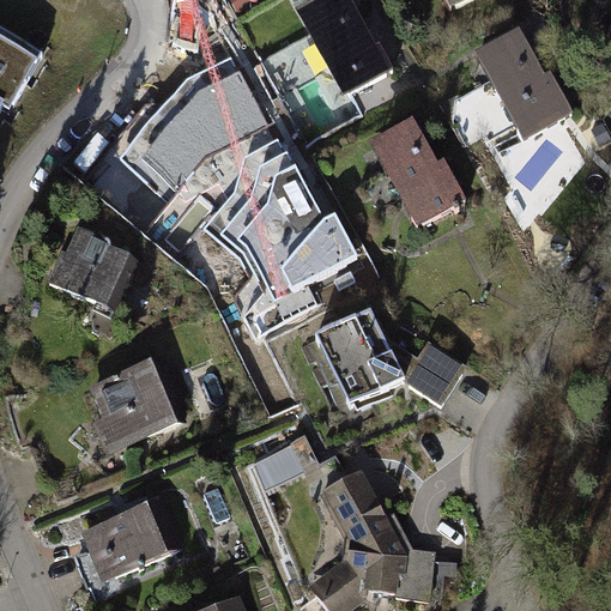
[(321,0),(298,12),(343,95),(400,65),(366,0),(321,0)]
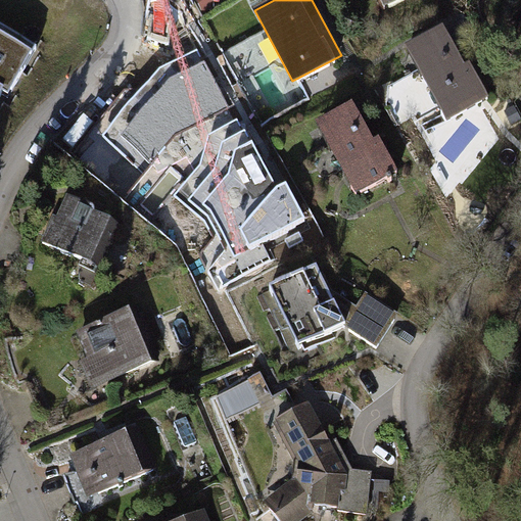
[(376,0),(382,9),(398,0),(376,0)]
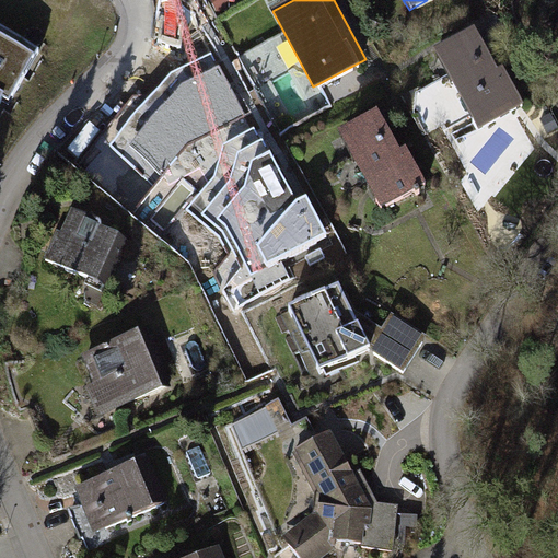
[(477,28),(433,53),(475,128),(519,105),(504,79),(477,28)]
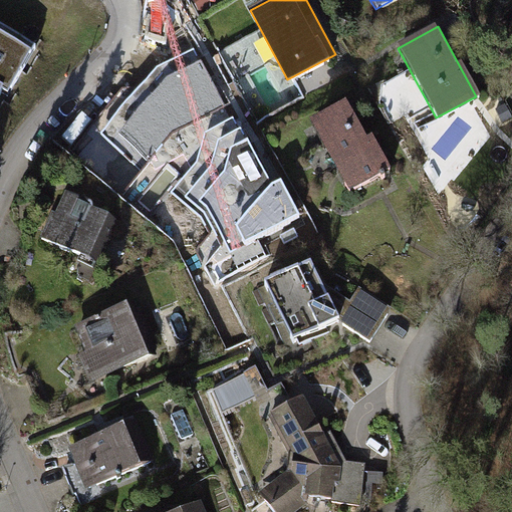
[(36,51),(0,30),(0,99),(2,96),(9,100),(36,51)]
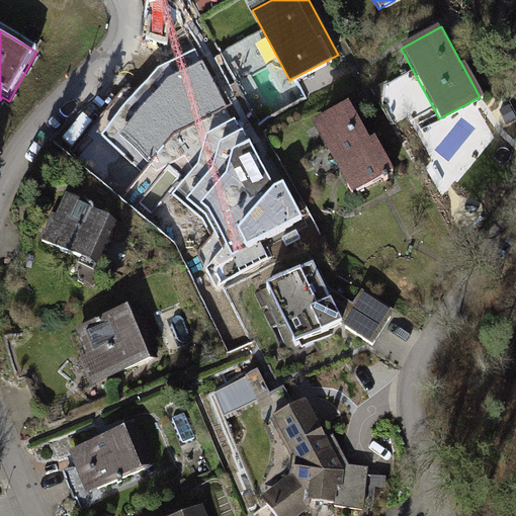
[(195,46),(158,64),(101,132),(142,170),(121,194),(148,218),(170,190),(200,216),(210,234),(201,244),(208,257),(206,265),(217,284),(267,255),(257,233),(296,211),(283,180),(273,183),(195,46)]
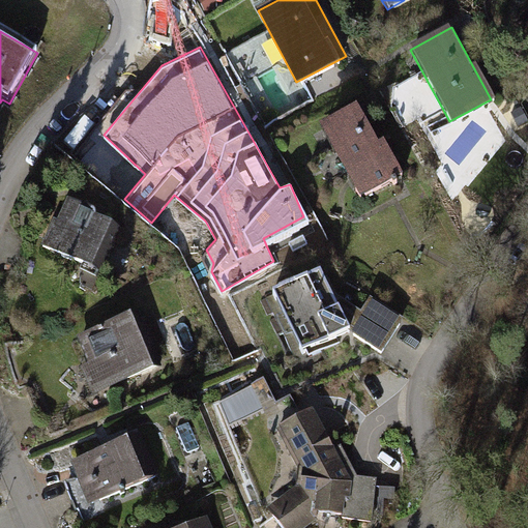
[(359,109),(319,132),(356,201),(398,179),(359,109)]
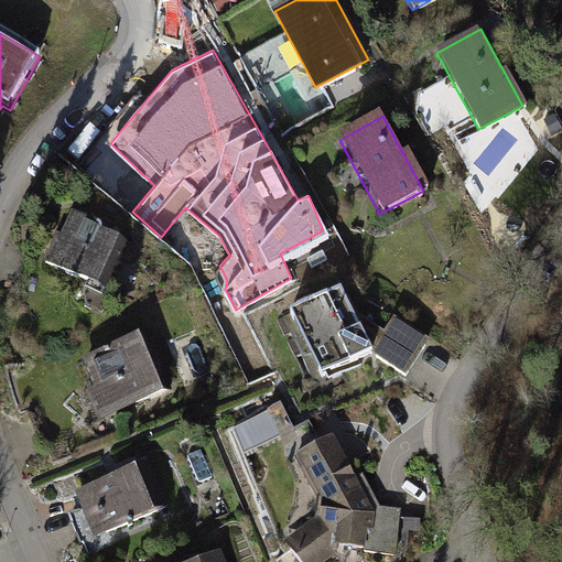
[(106,230),(67,213),(45,260),(100,287),(123,239),(106,230)]
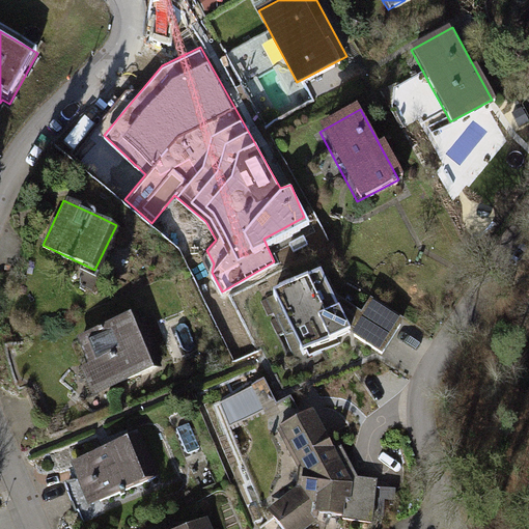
[(319,270),(266,296),(294,357),(347,331),(381,354),(402,321),(370,301),(361,313),(333,297),(319,270)]
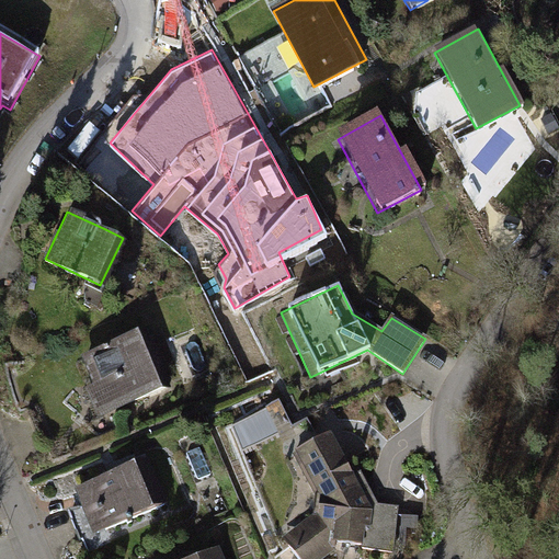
[(135,333),(75,358),(98,414),(149,392),(158,388),(135,333)]
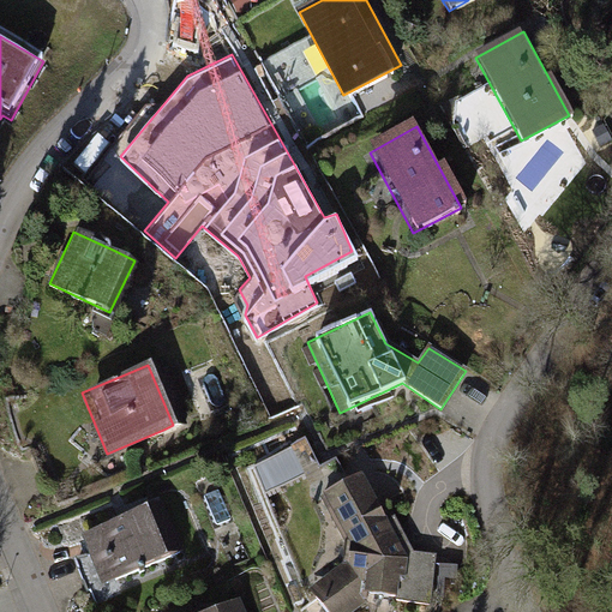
[(361,468),(319,492),(346,539),(341,559),(311,582),(331,611),(348,611),(366,600),(367,589),(395,592),(395,597),(431,601),(436,550),(413,549),(394,513),(388,516),(361,468)]
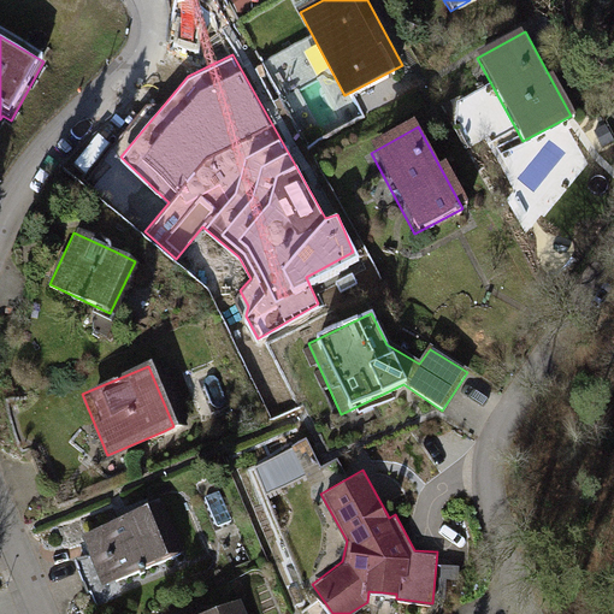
[(164,503),(81,537),(99,583),(183,549),(164,503)]
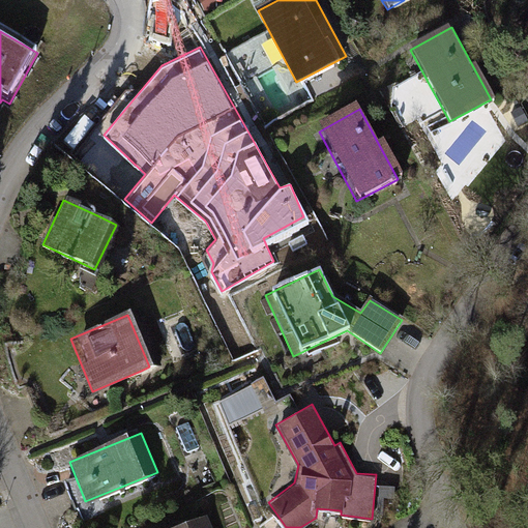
[(177,527),(205,527),(202,518),(177,527)]
